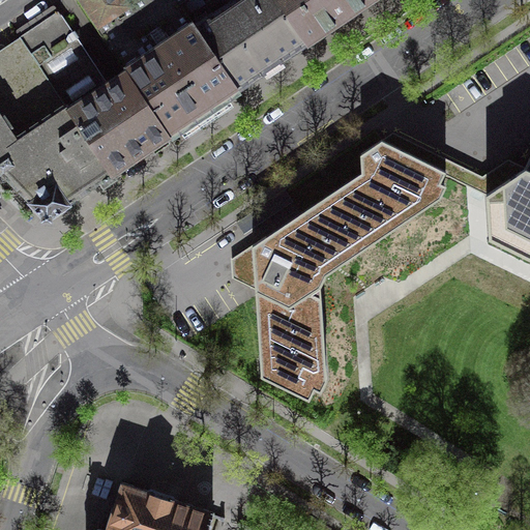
[(78,0),(125,70),(142,60),(143,61),(178,37),(177,36),(195,26),(179,3),(183,0),(78,0)]
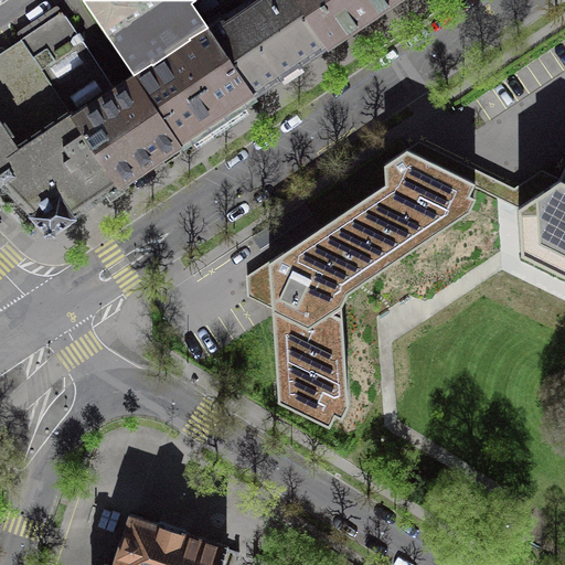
[(249,0),(226,16),(225,16),(208,28),(253,96),(257,93),(256,92),(265,85),(266,86),(280,77),(290,71),(300,65),(299,64),(301,63),(300,62),(310,55),(311,56),(327,46),(296,0),(249,0)]
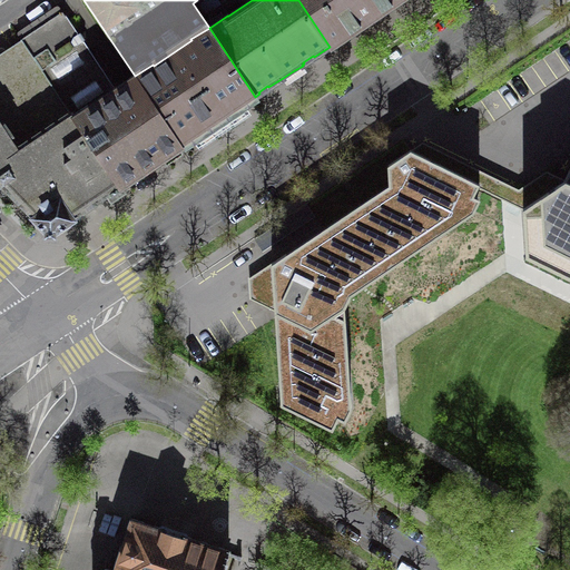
[(298,0),(330,47),(372,19),(399,0),(298,0)]
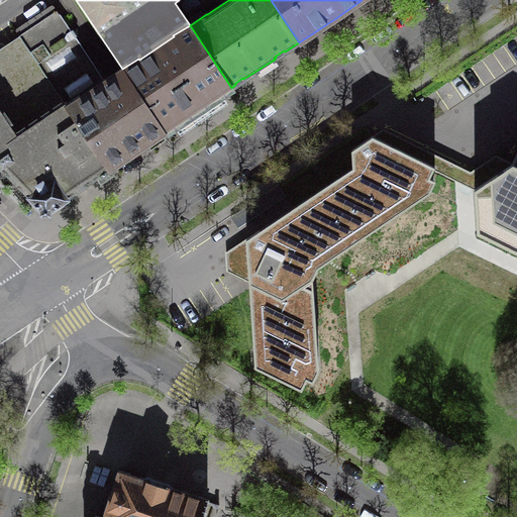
[(19,35),(109,170),(112,168),(111,167),(114,165),(125,157),(125,158),(131,153),(130,152),(136,149),(141,145),(142,146),(145,144),(145,145),(149,142),(148,141),(154,138),(154,139),(165,132),(122,69),(103,82),(57,11),(19,35)]
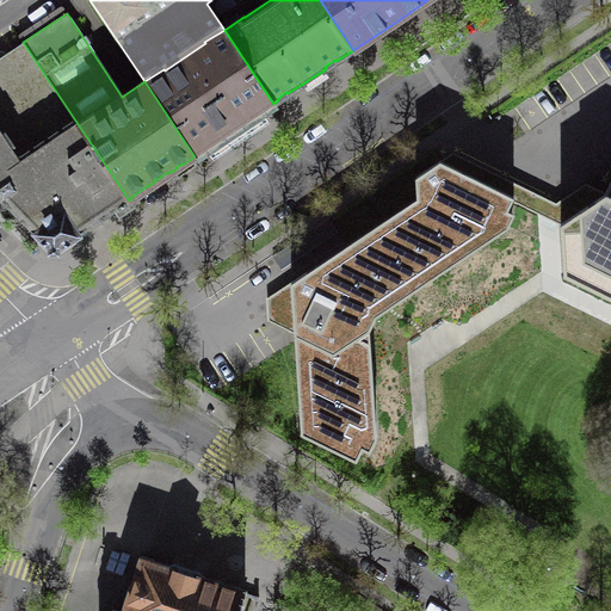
[(164,69),(144,81),(195,156),(230,133),(232,134),(236,131),(240,128),(239,127),(273,104),(224,30),(204,42),(205,43),(165,71),(164,69)]
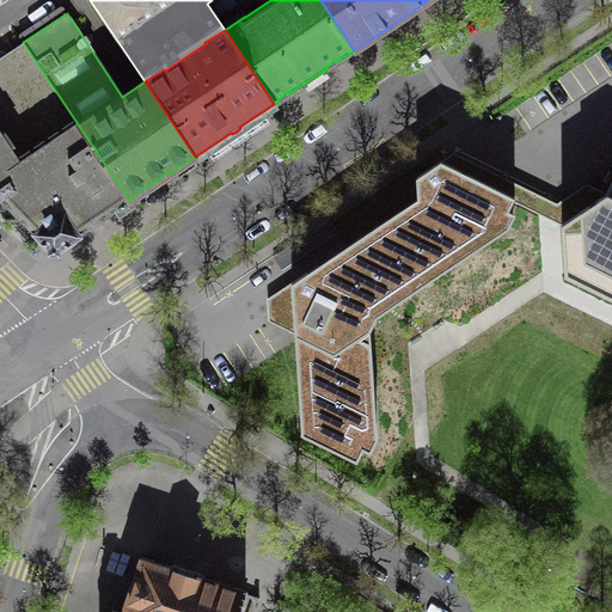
[(115,210),(129,201),(23,42),(23,44),(22,44),(22,46),(22,47),(28,55),(8,67),(4,60),(2,59),(1,59),(0,60),(0,196),(6,203),(7,202),(37,232),(36,233),(54,251),(78,234),(96,222),(114,209),(115,210)]
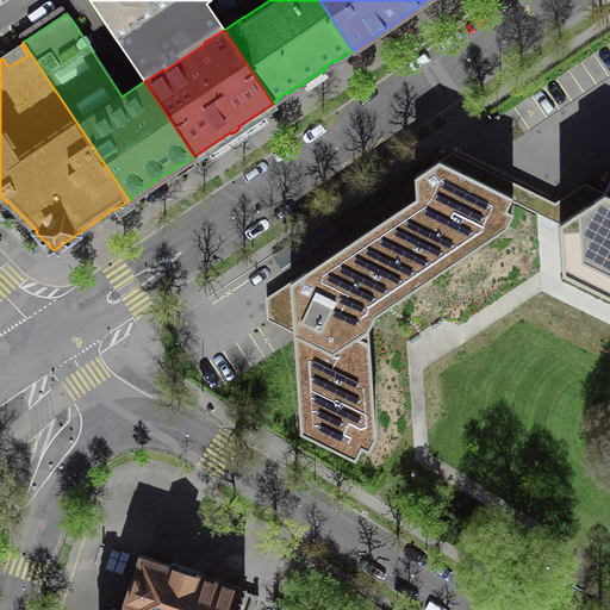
[(511,200),(560,223),(604,193),(587,184),(552,206),(447,155),(440,161),(477,179),(514,197),(511,200)]
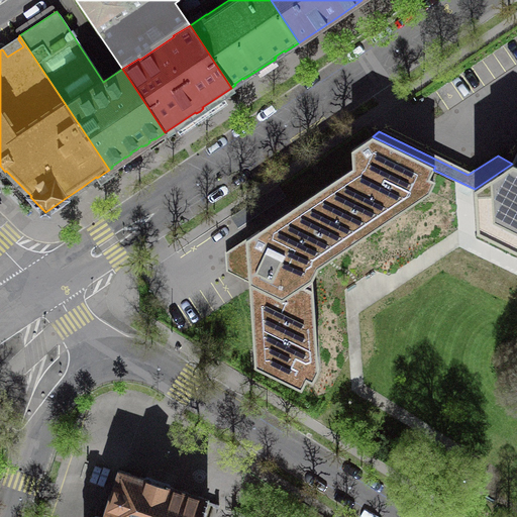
[(249,282),(255,369),(302,390),(309,374),(318,374),(315,315),(313,289),(313,281),(320,267),(327,261),(349,246),(415,202),(424,196),(419,189),(425,178),(429,179),(433,170),(435,167),(404,151),(373,136),(352,149),(352,168),(226,252),(227,272),(249,282)]
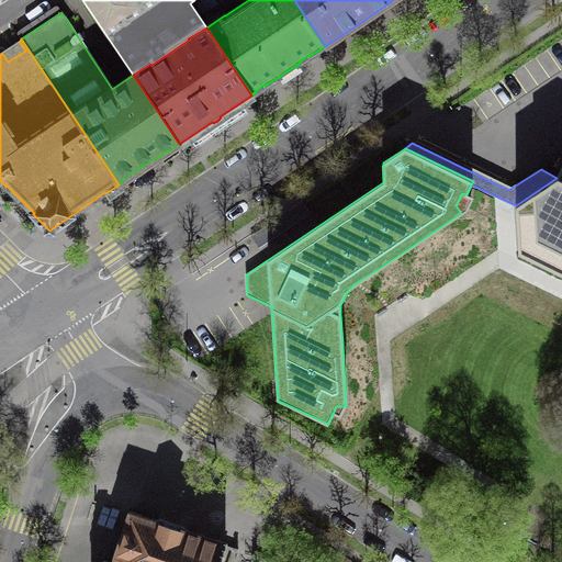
[(561,166),(557,178),(516,205),(519,253),(561,272),(561,166)]
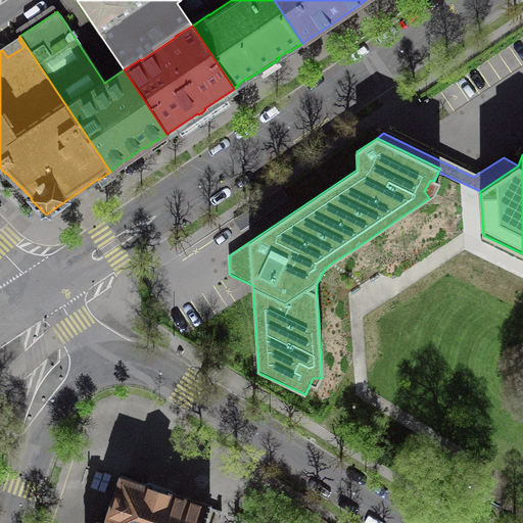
[(203,522),(211,498),(165,483),(167,480),(145,473),(144,476),(117,467),(102,515),(98,514),(95,522),(203,522)]
